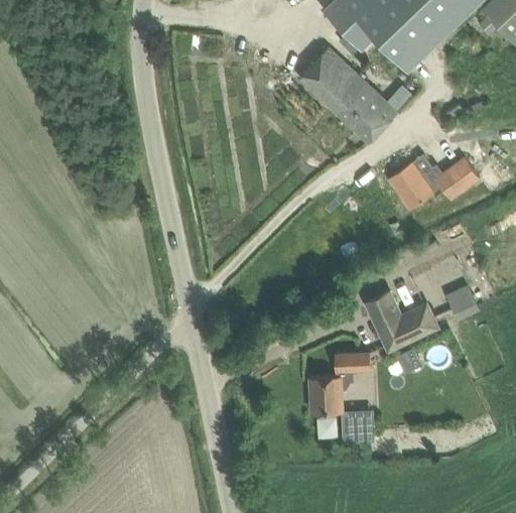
[(335,0),(314,20),(316,21),(353,59),(367,45),(399,79),(414,65),(401,51),(418,34),(431,47),(480,0),(335,0)]
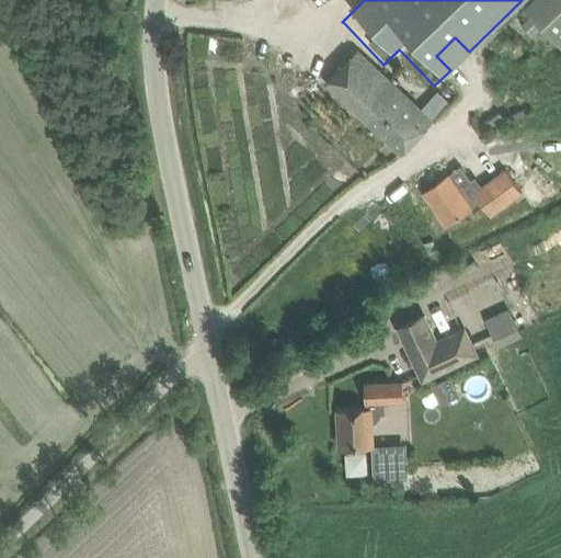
[(534,18),(523,29),(531,38),(544,27),(534,18)]
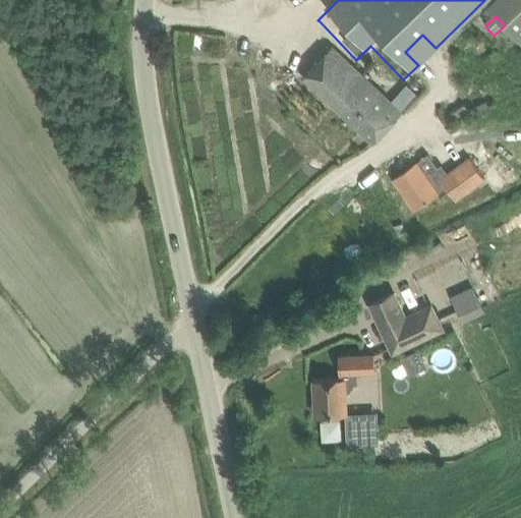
[(303,80),(373,147),(403,114),(333,49),(303,80)]
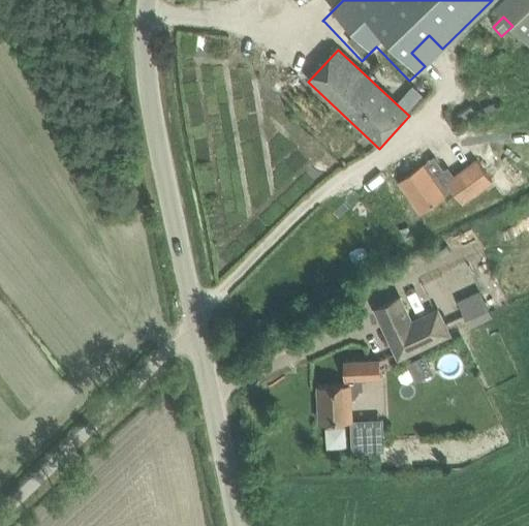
[(400,184),(423,215),(453,193),(445,182),(449,179),(435,160),(400,184)]
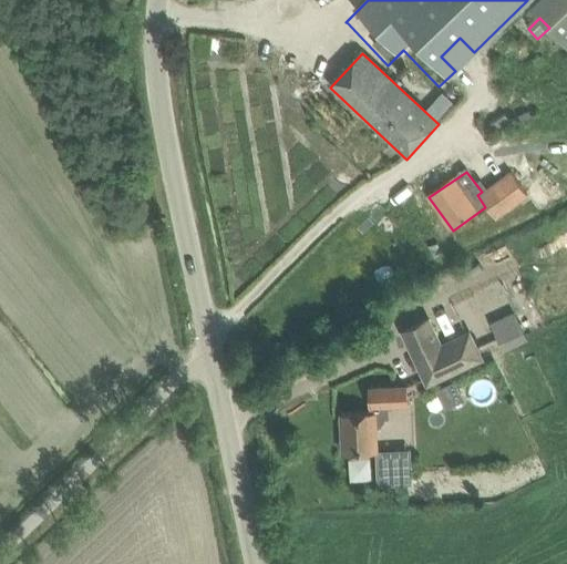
[(482,192),(477,195),(485,207),(496,221),(528,196),(511,172),(482,192)]
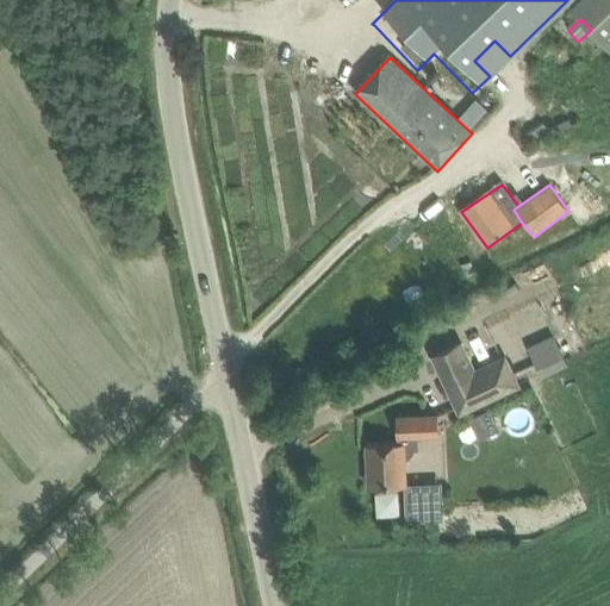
[(584,225),(605,208),(591,189),(568,206),(584,225)]
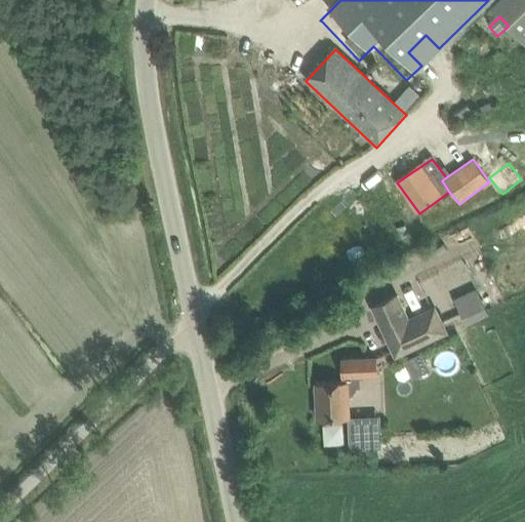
[(453,299),(466,327),(488,316),(476,289),(453,299)]
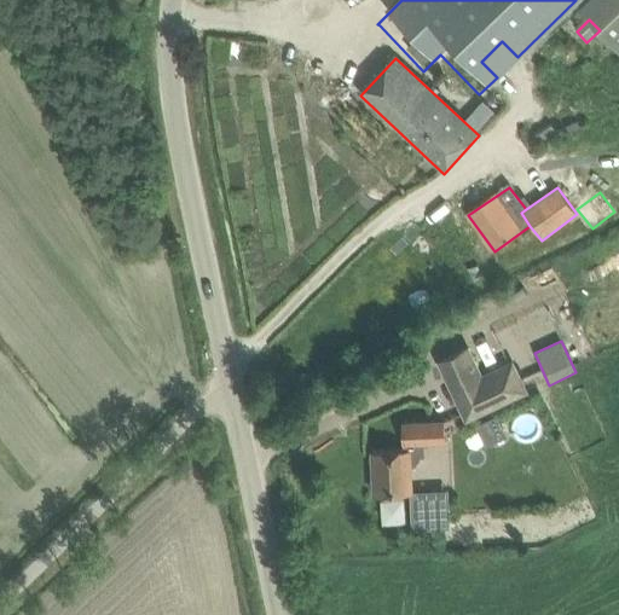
[(528,394),(513,360),(482,376),(468,347),(437,361),(464,424),(528,394)]
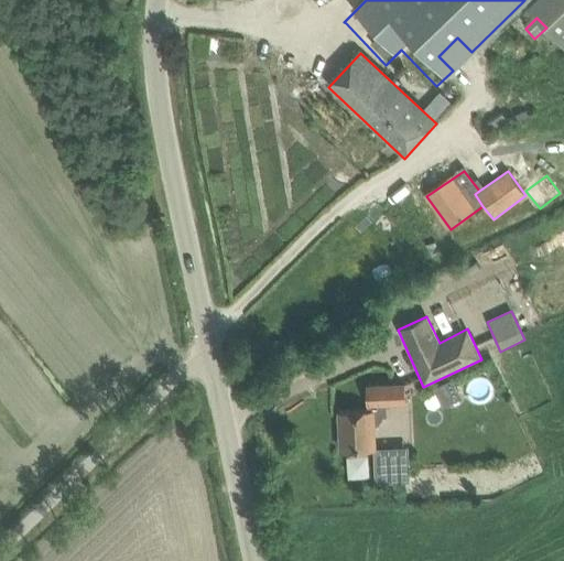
[(375,419),(388,418),(387,407),(407,406),(404,387),(367,389),(368,407),(369,407),(369,412),(339,413),(342,453),(376,452),(375,419)]
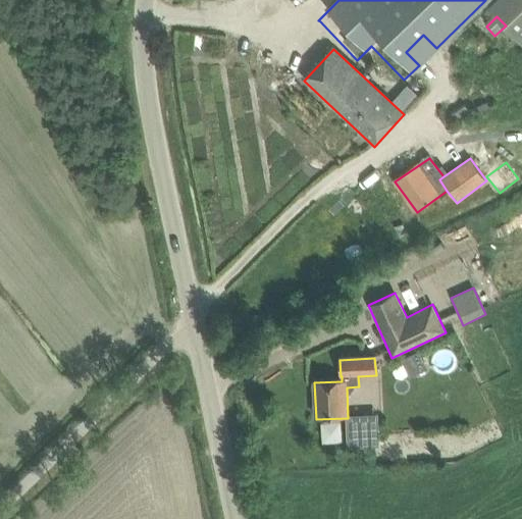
[(318,422),(318,444),(338,445),(340,423),(318,422)]
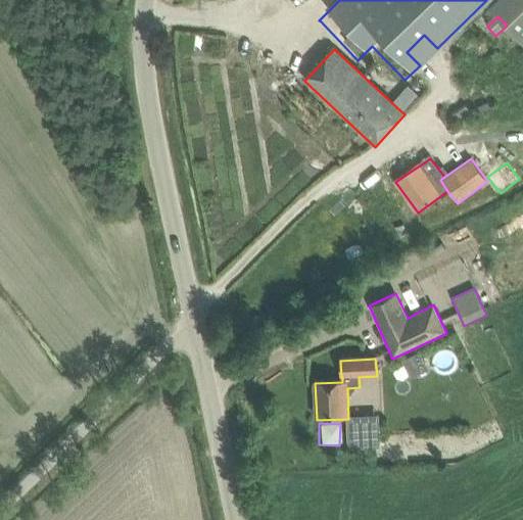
[(379,433),(349,435),(350,451),(380,448),(379,433)]
